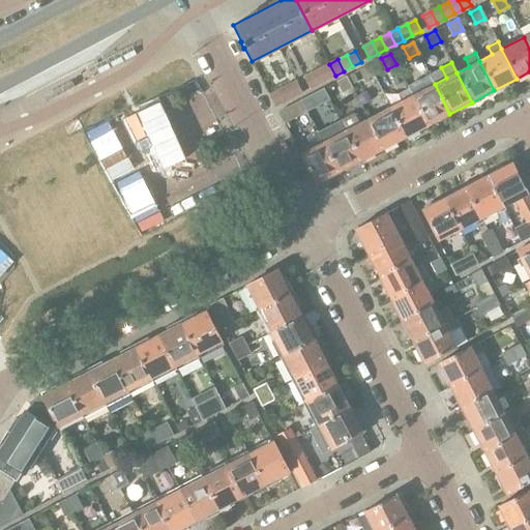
[(335,76),(329,64),(321,68),(326,80),(335,76)]
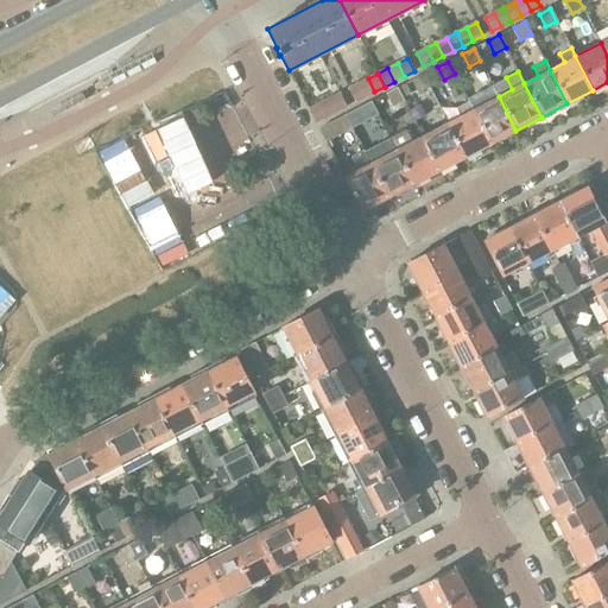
[(422,75),(412,81),(418,93),(429,88),(422,75)]
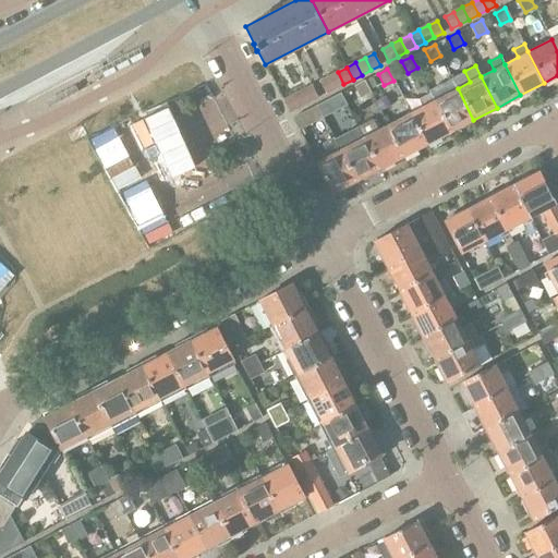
[(343,84),(338,72),(328,76),(335,89),(343,84)]
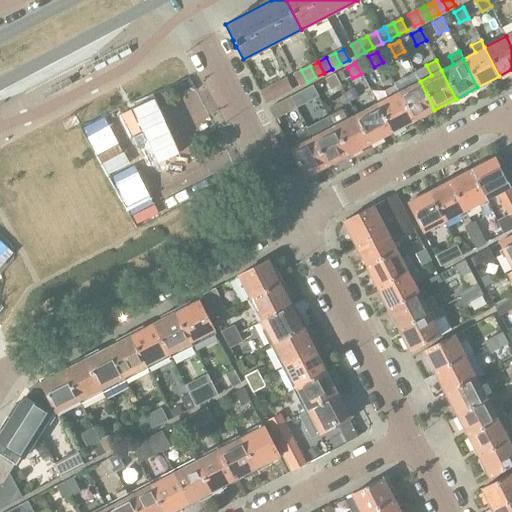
[(301,70),(293,75),(299,86),(307,82),(301,70)]
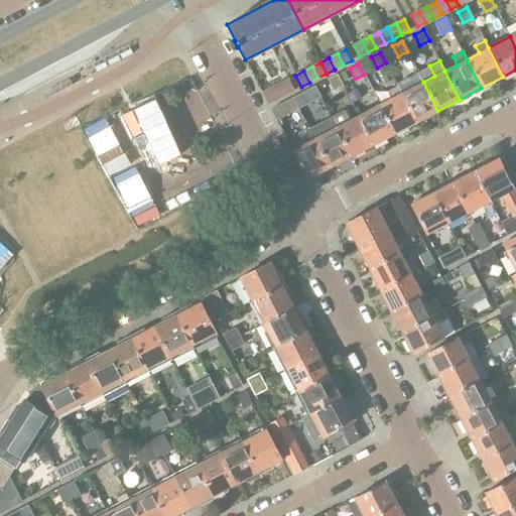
[(344,72),(337,75),(341,83),(348,80),(344,72)]
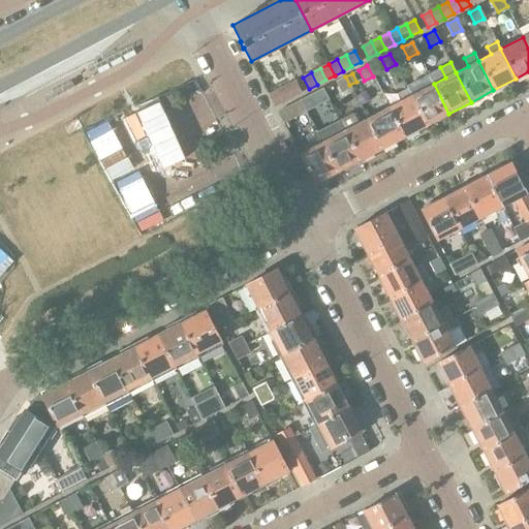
[(345,76),(336,82),(341,93),(350,88),(349,85),(345,76)]
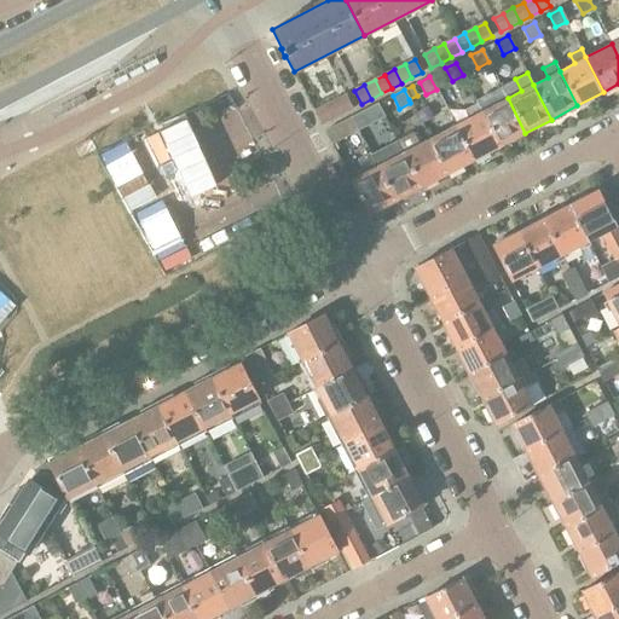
[(342,114),(352,109),(345,94),(335,100),(342,114)]
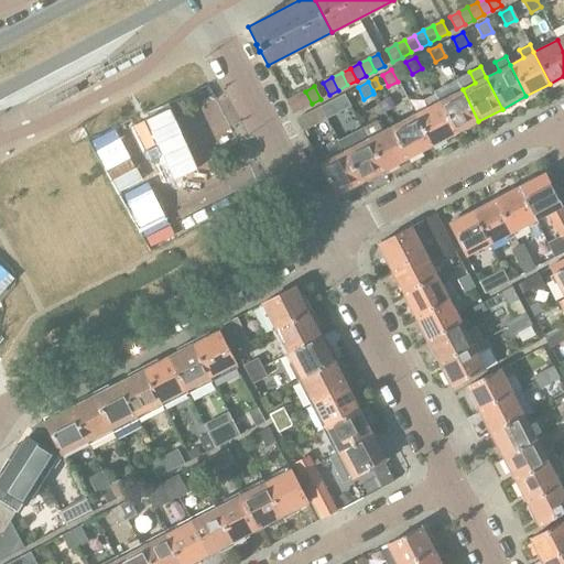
[(463,89),(438,102),(455,133),(478,121),(463,89)]
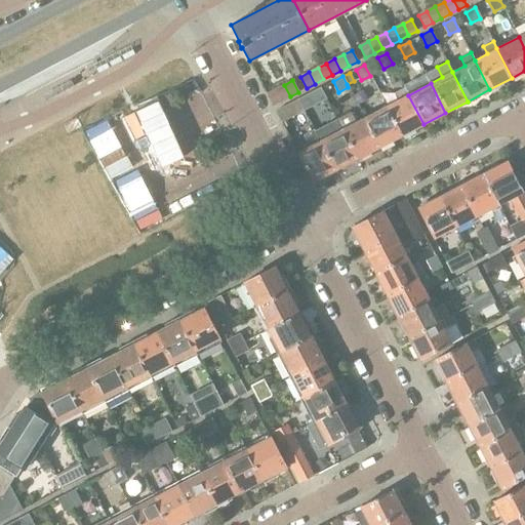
[(275,89),(281,101),(290,96),(284,85),(275,89)]
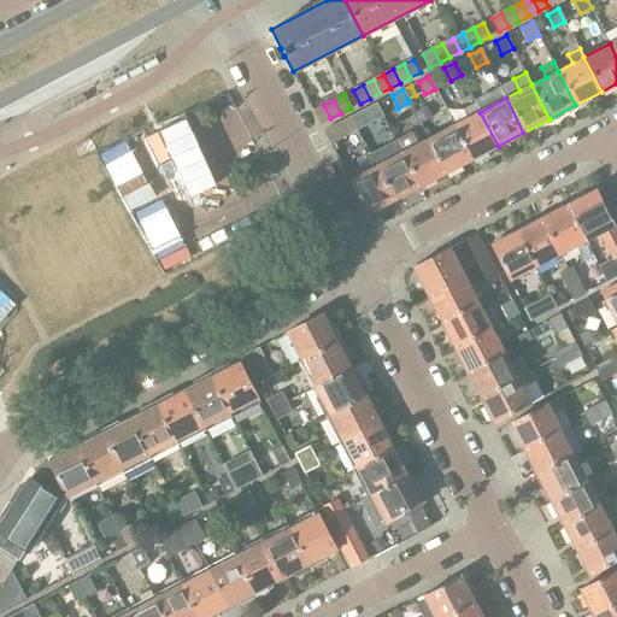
[(454,125),(471,159),(498,146),(480,112),(475,103),(464,109),(469,118),(454,125)]
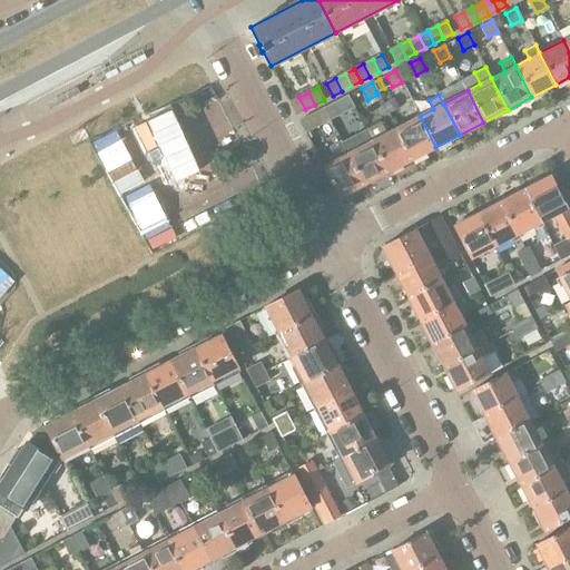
[(347,96),(334,102),(341,115),(353,108),(347,96)]
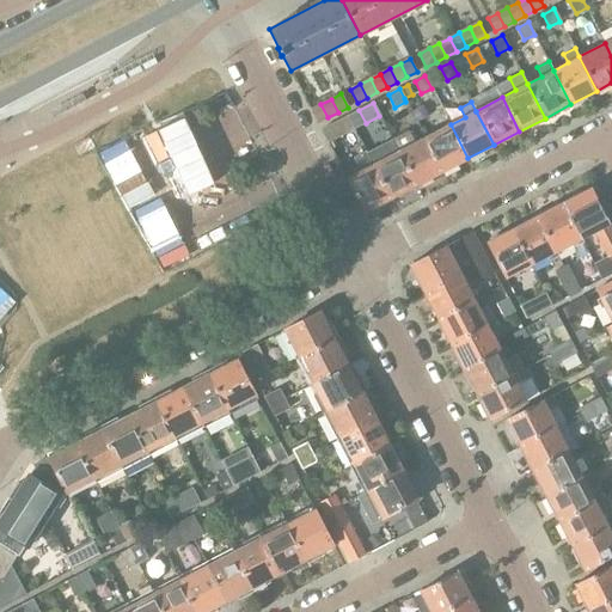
[(320,104),(310,110),(317,123),(328,117),(320,104)]
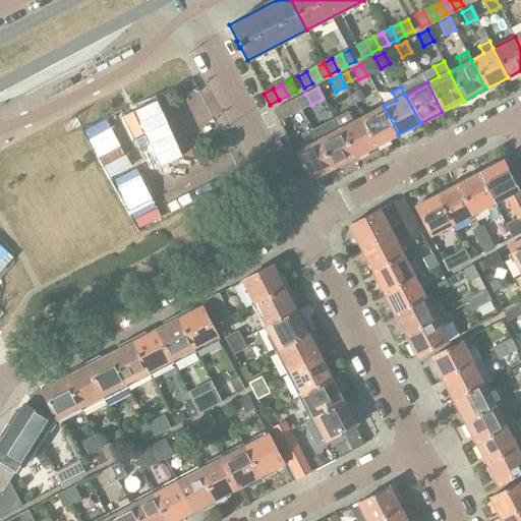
[(274,110),(280,121),(301,110),(295,99),(274,110)]
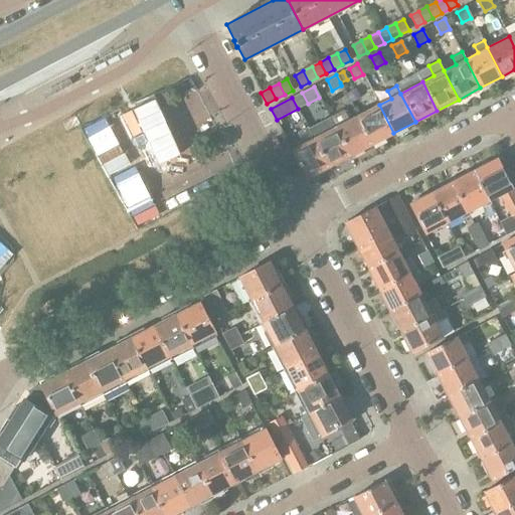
[(379,105),(357,116),(372,145),(393,133),(379,105)]
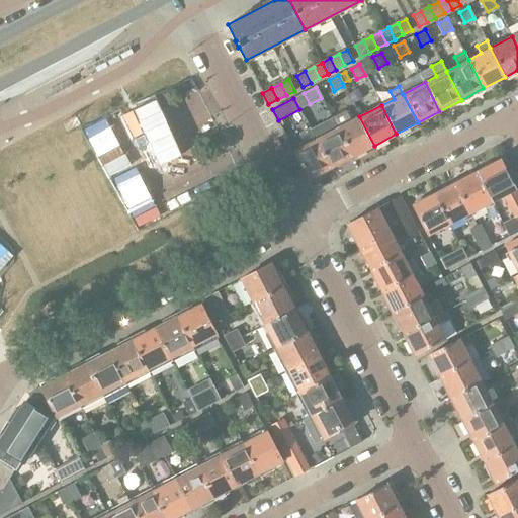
[(337,128),(352,157),(374,146),(359,116),(351,120),(346,109),(332,116),(338,127),(337,128)]
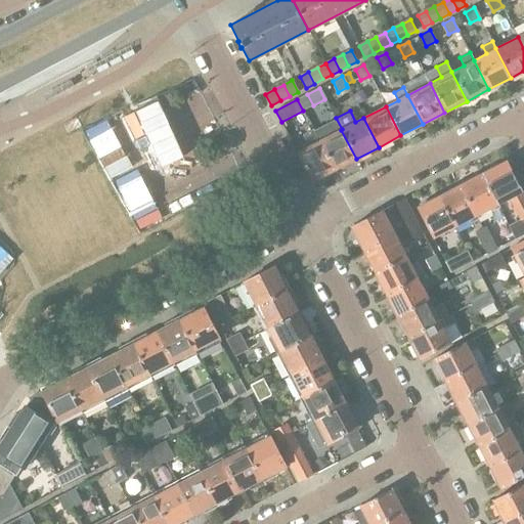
[(297,153),(312,182),(335,170),(319,141),(312,129),(302,135),(308,146),(297,153)]
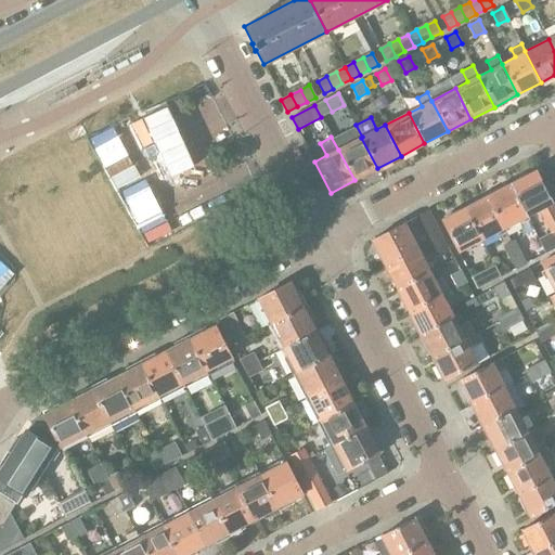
[(361,138),(338,150),(355,180),(377,168),(361,138)]
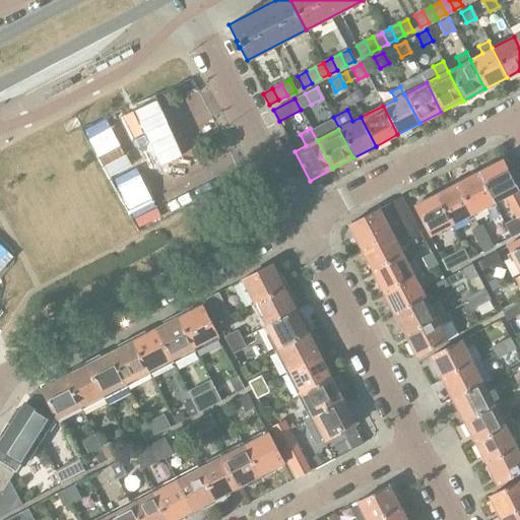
[(481,172),(479,173),(478,173),(494,203),(506,197),(517,218),(505,224),(511,238),(519,233),(519,196),(517,191),(518,190),(503,159),(493,166),(492,164),(480,170),(481,172)]
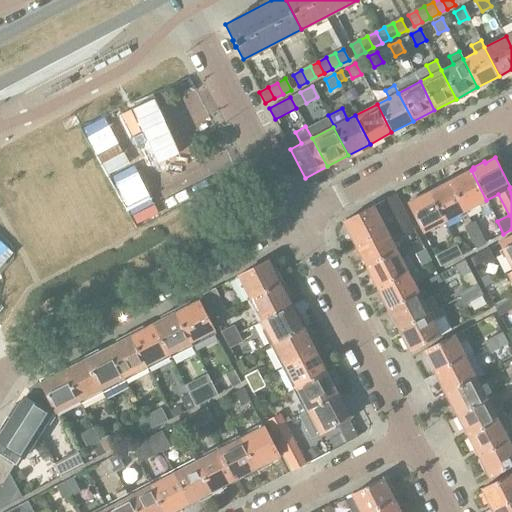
[(465,211),(486,200),(471,170),(463,174),(462,173),(452,178),(453,180),(450,181),(465,211)]
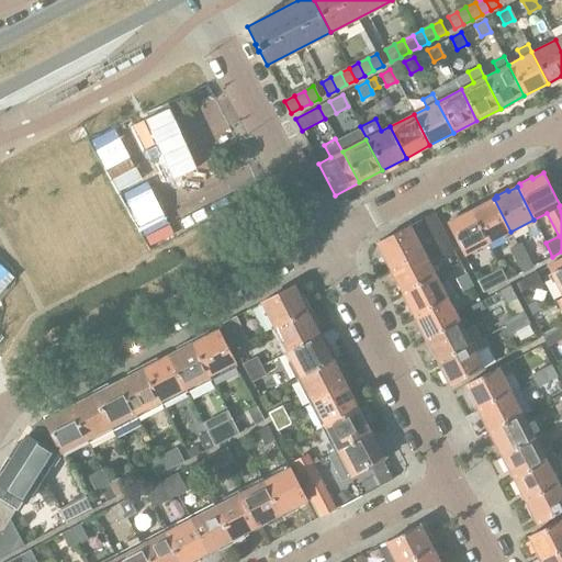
[(474,209),(471,211),(487,244),(510,232),(494,199),(485,203),(484,201),(473,208),(474,209)]
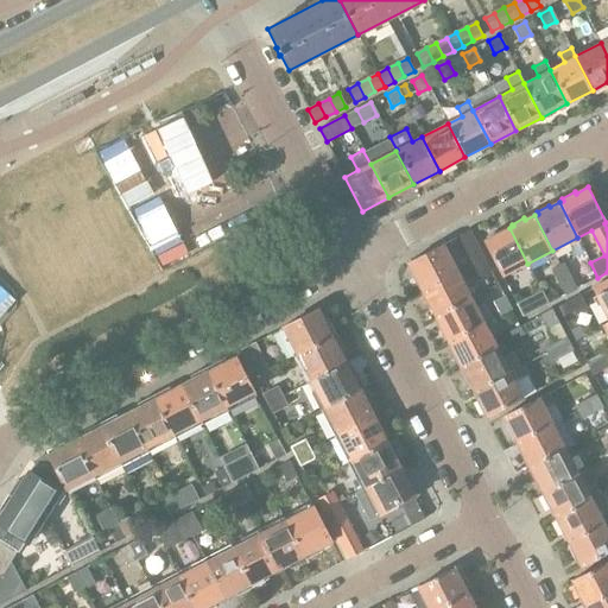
[(527,264),(510,228),(500,233),(499,232),(491,235),(492,238),(483,242),(502,277),(527,264)]
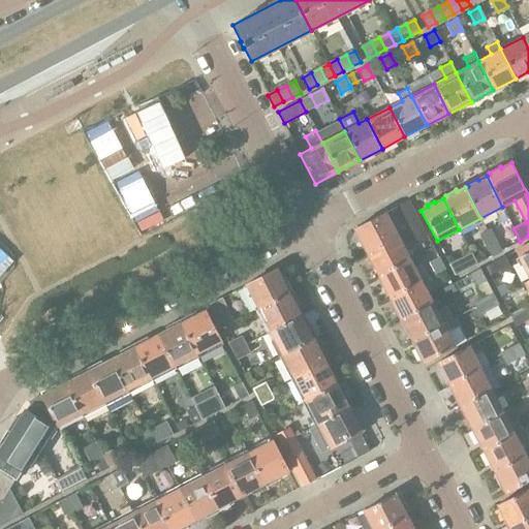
[(397,207),(409,230),(422,225),(408,200),(397,207)]
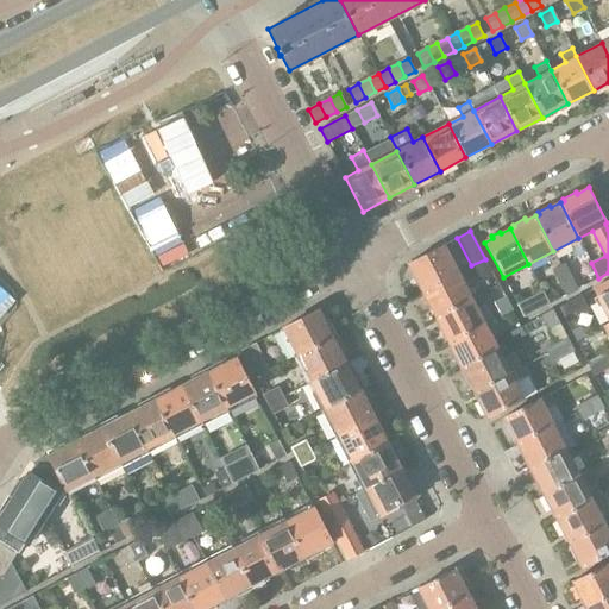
[(443,245),(408,263),(414,276),(413,277),(419,289),(421,288),(422,292),(458,274),(443,245)]
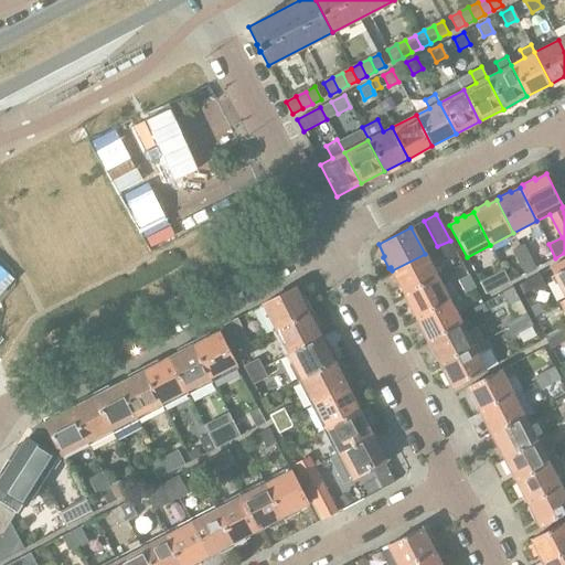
[(450,241),(437,246),(444,257),(456,251),(450,241)]
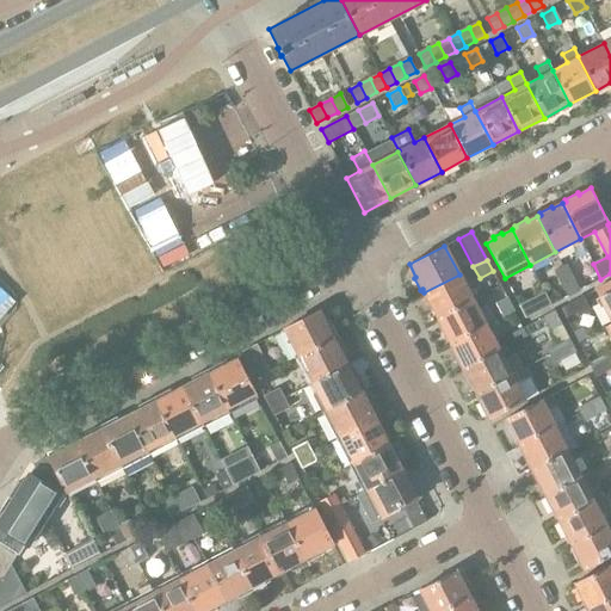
[(567,263),(561,265),(555,269),(561,282),(573,276),(567,263)]
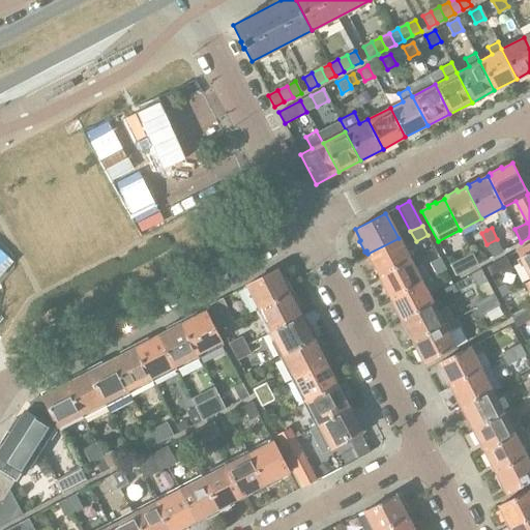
[(399,238),(367,254),(372,262),(370,263),(376,273),(378,272),(380,277),(410,261),(399,238)]
